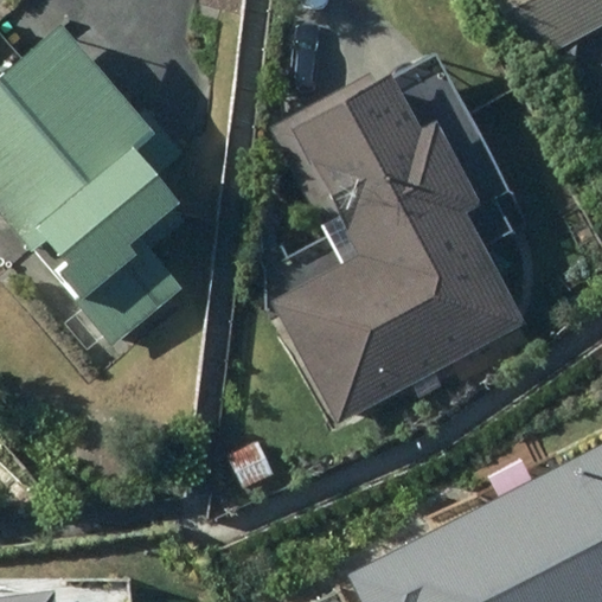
[(601,0),(492,0),(527,65),(601,25),(601,0)]
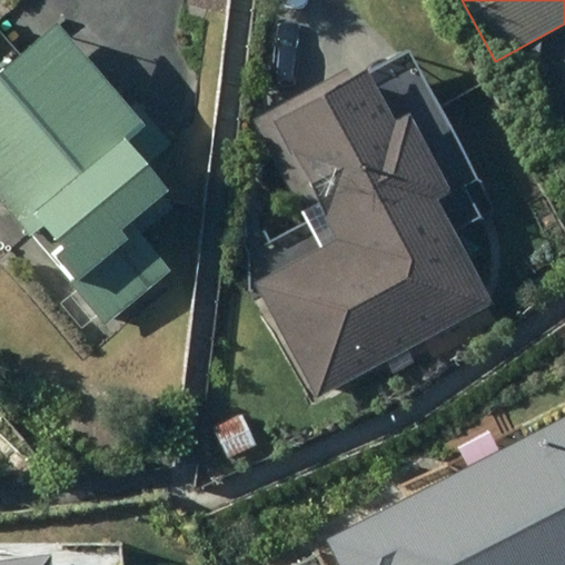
[(73,276),(68,281),(108,327),(170,270),(126,220),(164,187),(122,141),(144,122),(52,20),(0,67),(0,198),(33,236),(42,227),(59,247),(52,254),(73,276)]
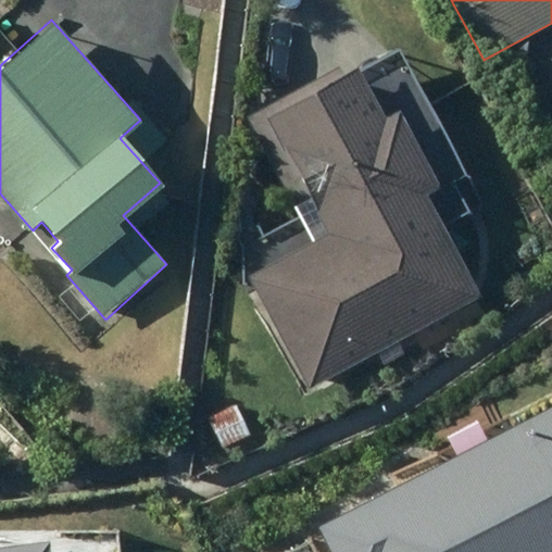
[(328,234),(250,277),(311,389),(480,296),(422,190),(436,183),(396,109),(383,115),(352,61),(247,118),(293,203),(306,196),(328,234)]
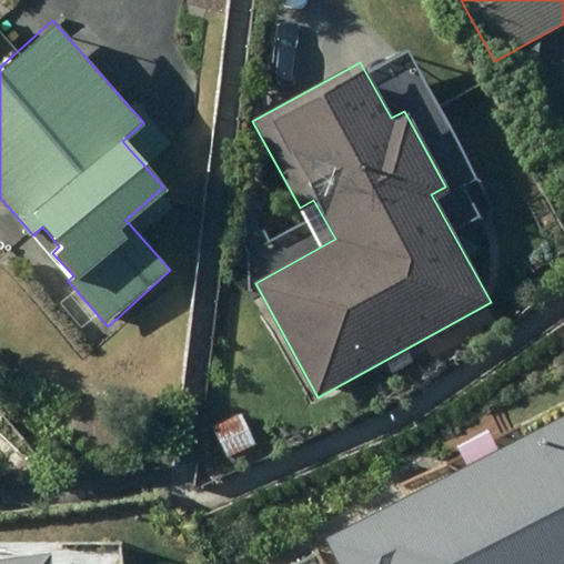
[(563,402),(299,551),(306,563),(563,563),(563,402)]
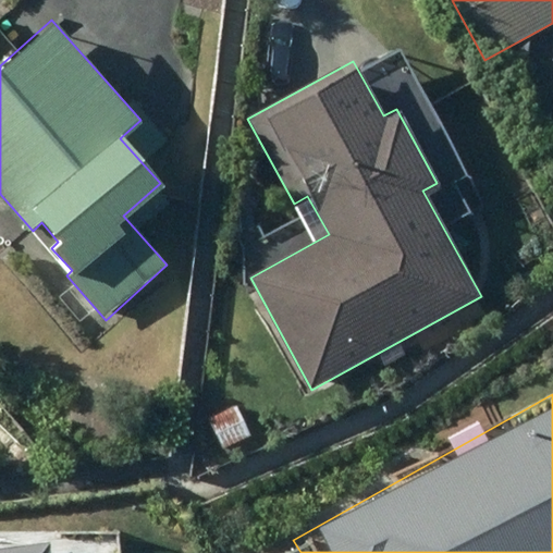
[(240,408),(213,420),(226,449),(253,437),(240,408)]
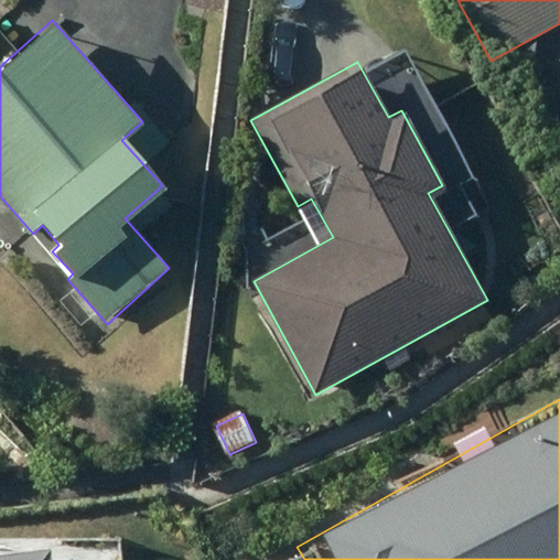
All buildings are outlined.
